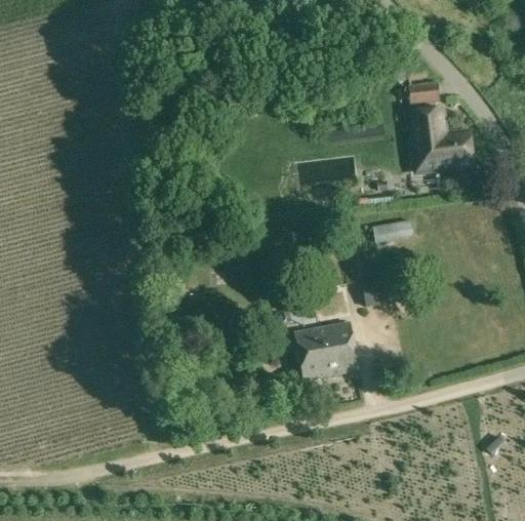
[(408,82),(410,104),(440,101),(437,79),(408,82)]
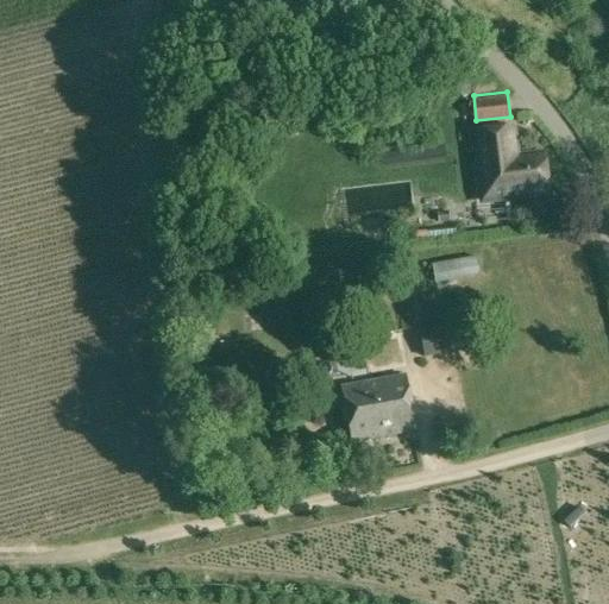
[(515,123),(473,129),(479,182),(503,180),(504,196),(548,192),(542,149),(519,151),(515,123)]
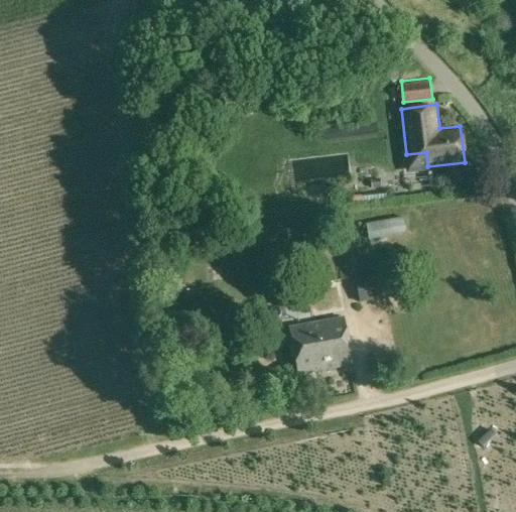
[(402,216),(365,222),(367,236),(404,229),(402,216)]
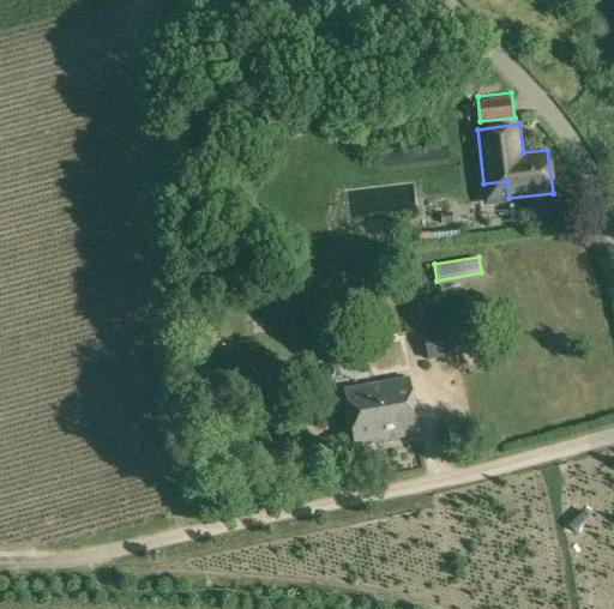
[(423,326),(429,356),(471,349),(467,319),(423,326)]
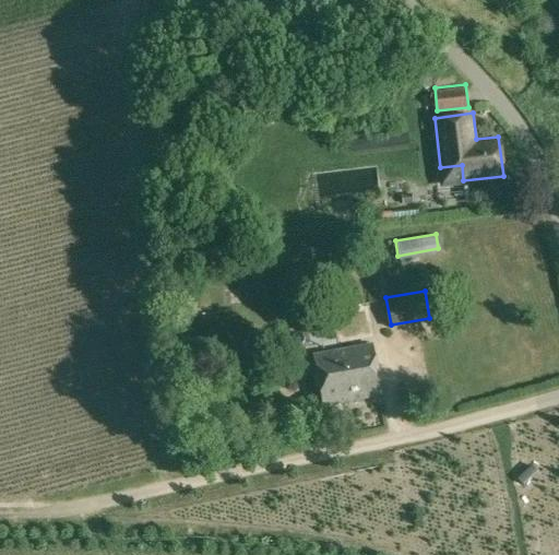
[(382,392),(373,341),(313,352),(322,403),(382,392)]
